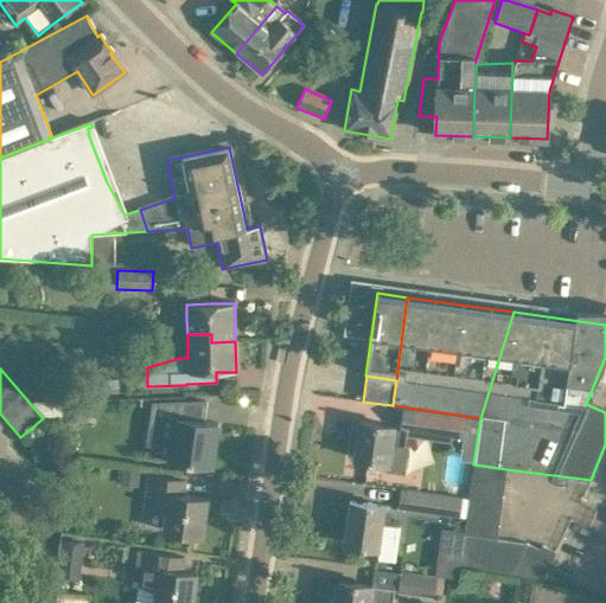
[(168,462),(187,464),(211,468),(217,425),(202,423),(204,403),(153,404),(150,428),(173,430),(168,462)]
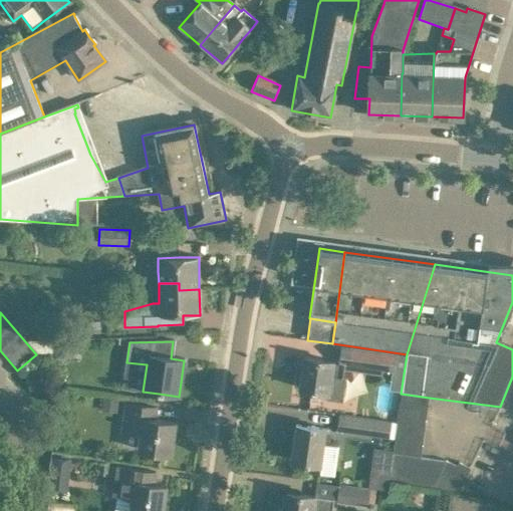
[(54,345),(50,356),(54,361),(62,364),(68,362),(71,350),(68,345),(60,342),(54,345)]
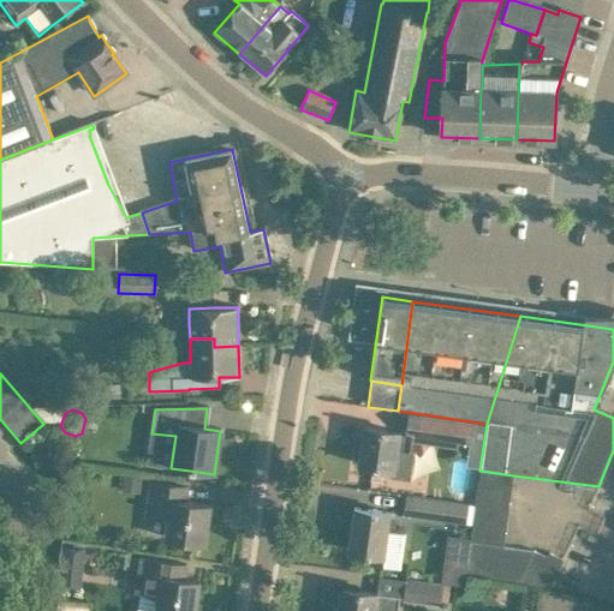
[(418,417),(416,436),(474,444),(474,438),(476,424),(418,417)]
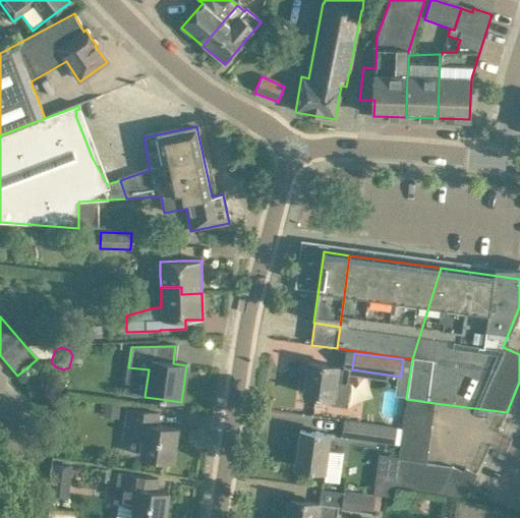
[(304,395),(333,399),(332,405),(347,407),(350,383),(347,383),(348,377),(349,369),(308,363),(304,395)]
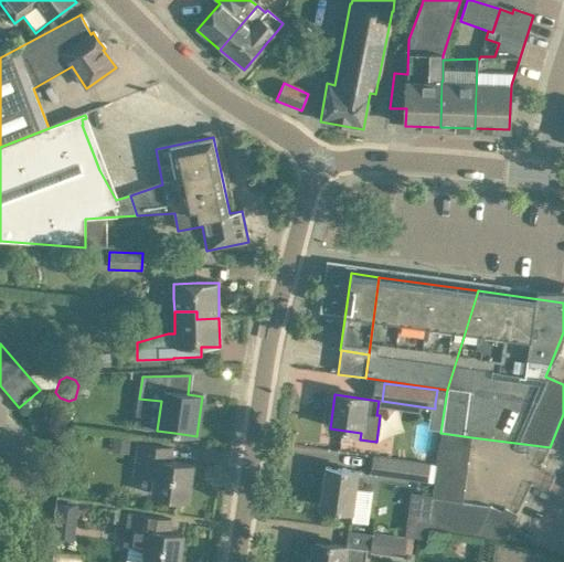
[(440,433),(439,445),(469,449),(471,437),(440,433)]
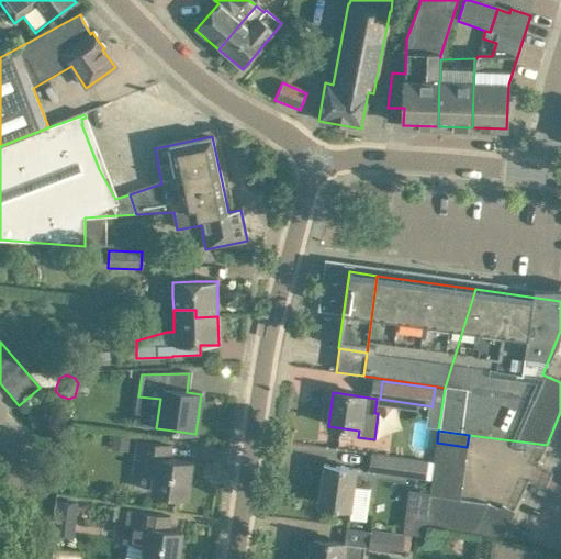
[(128,438),(113,437),(111,451),(127,453),(128,438)]
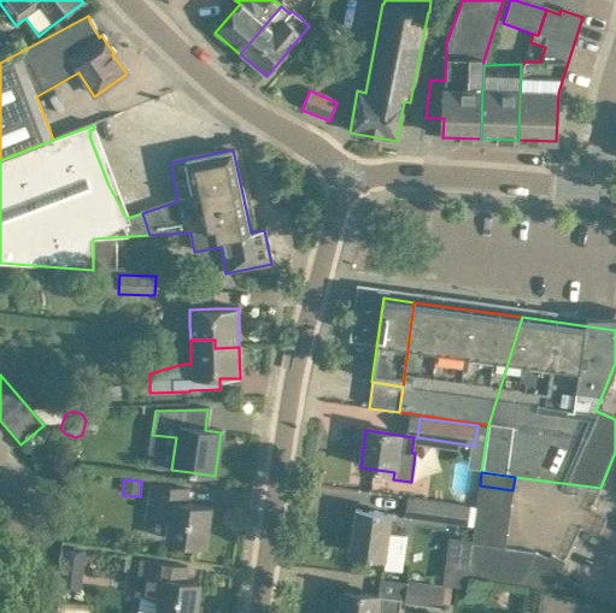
[(166,541),(181,543),(205,547),(210,508),(185,505),(187,490),(151,485),(146,519),(169,523),(166,541)]
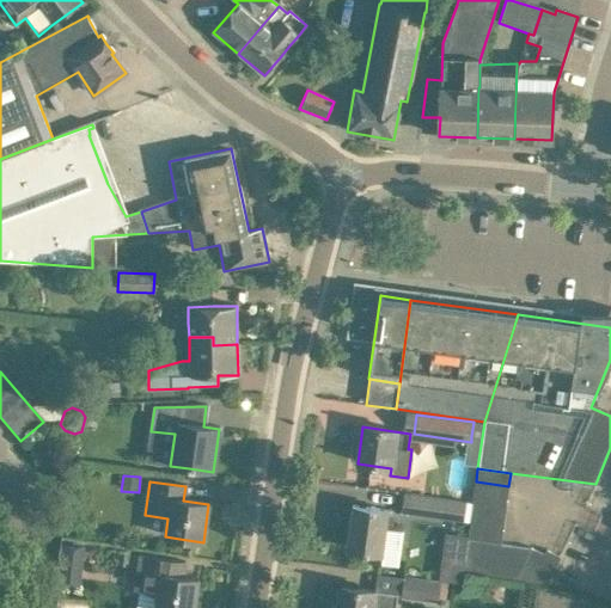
[(476,481),(474,497),(506,501),(508,486),(476,481)]
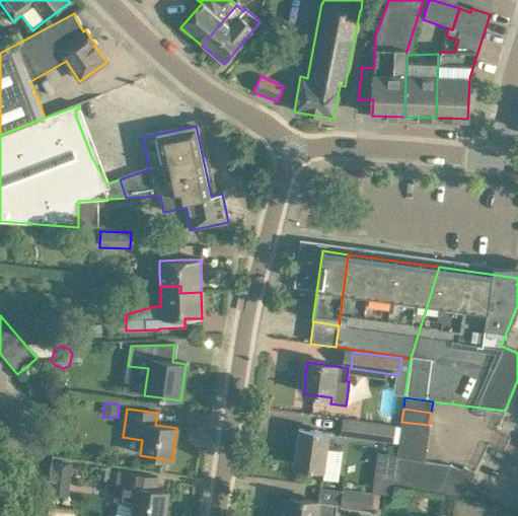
[(341,436),(393,443),(395,428),(343,421),(341,436)]
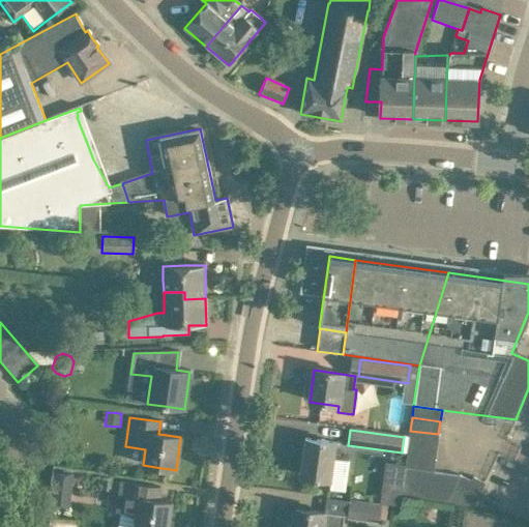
[(410,431),(408,443),(437,447),(438,434),(410,431)]
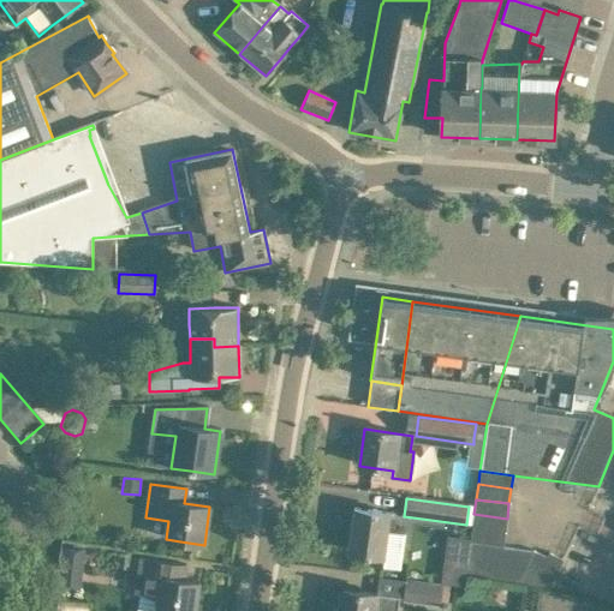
[(370,567),(400,570),(405,535),(388,533),(391,515),(353,509),(347,552),(373,556),(370,567)]
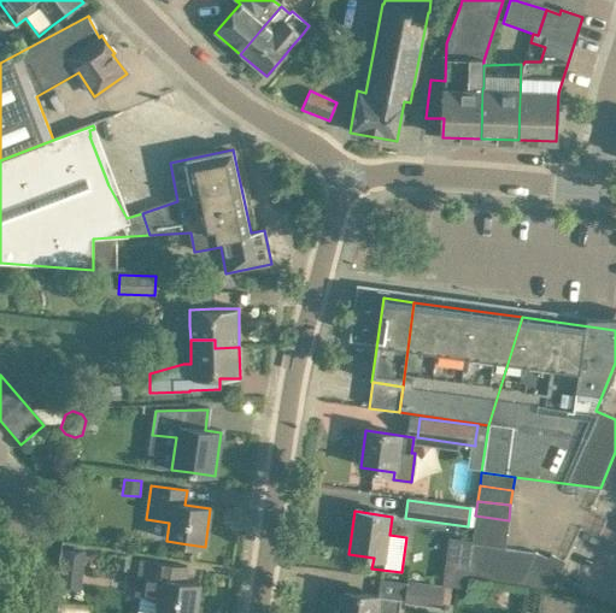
[(475,516),(474,530),(506,535),(509,520),(475,516)]
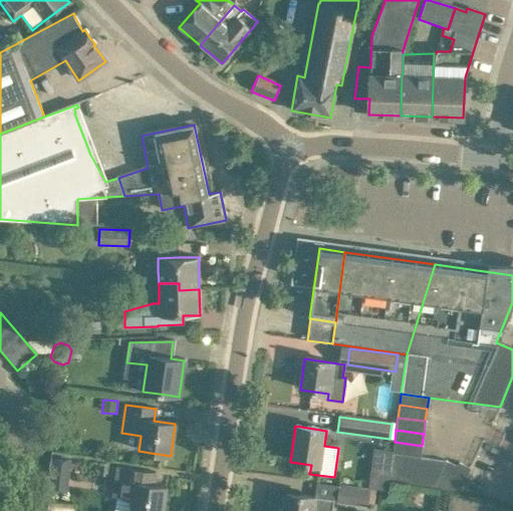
[(395,442),(393,454),(420,458),(422,446),(395,442)]
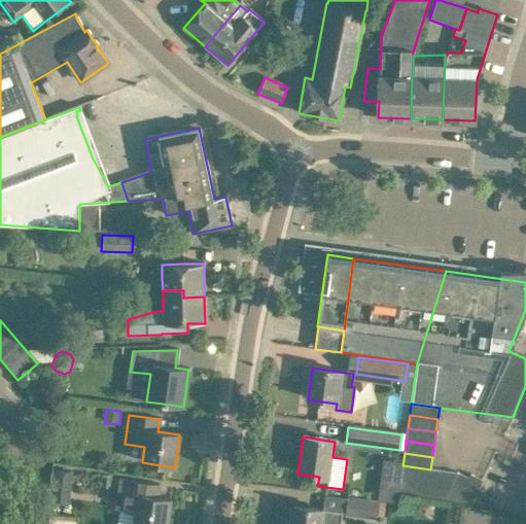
[(398,496),(444,502),(456,474),(430,470),(430,469),(402,465),(398,496)]
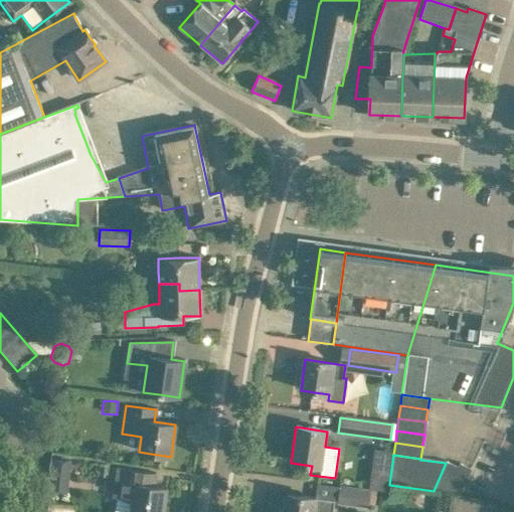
[(49,460),(46,493),(65,495),(68,462),(49,460)]
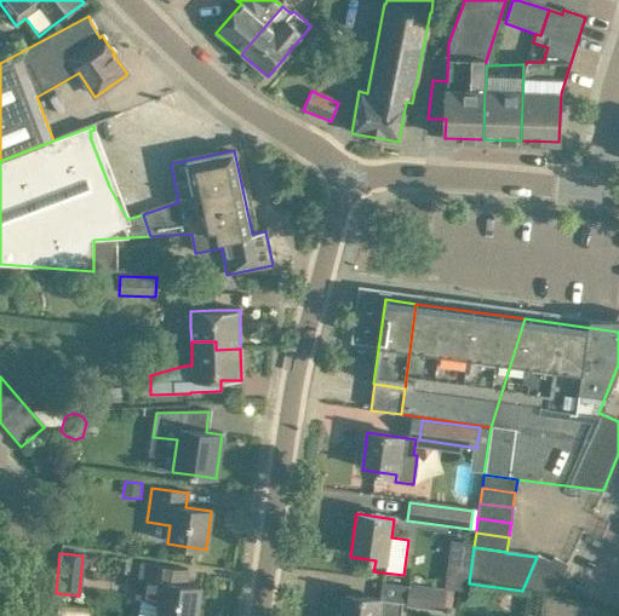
[(537,557),(522,591),(537,593),(550,563),(537,557)]
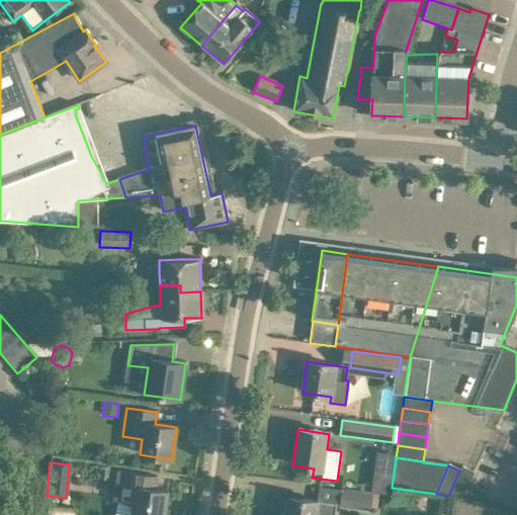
[(459,470),(448,496),(461,498),(474,473),(461,466),(459,470)]
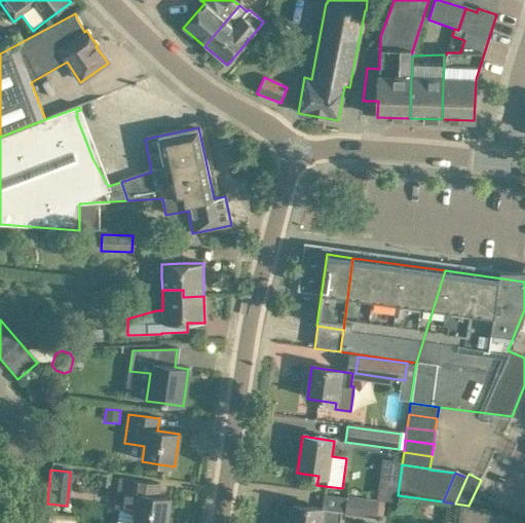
[(165,522),(170,498),(148,495),(150,484),(119,479),(115,508),(135,511),(133,522),(165,522)]
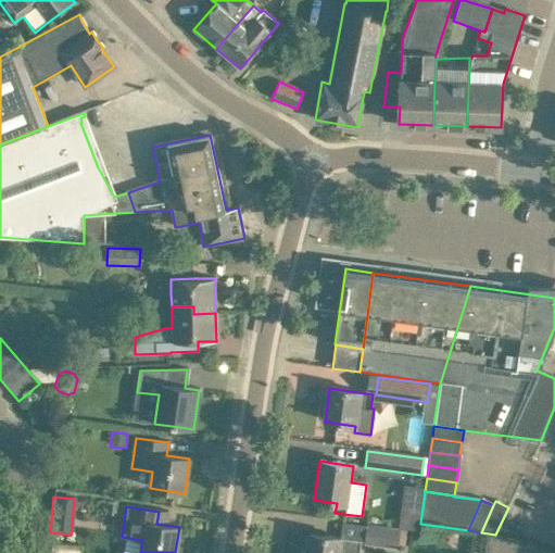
[(379,527),(380,526),(365,524),(365,525),(368,525),(365,545),(398,550),(401,529),(379,527)]
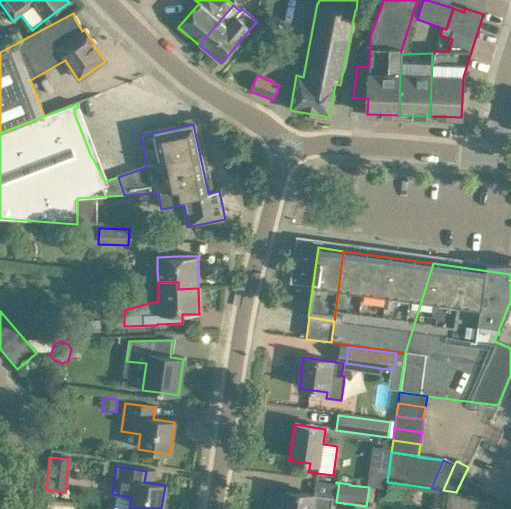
[(329,508),(331,498),(284,492),(281,508),(329,508)]
